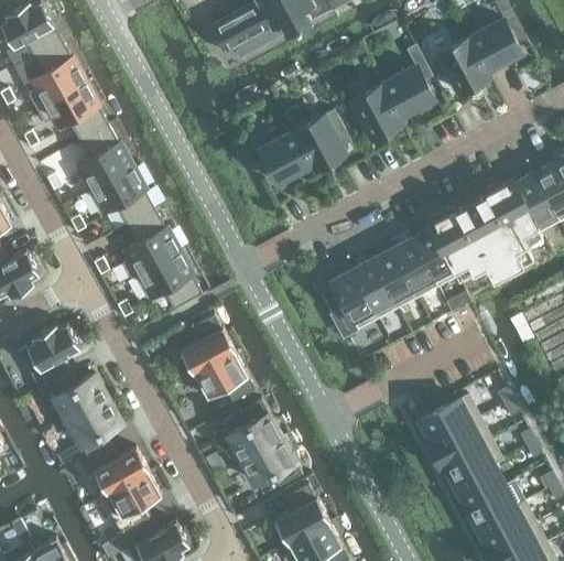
[(227,18),(210,27),(224,53),(235,47),(240,58),(285,33),(286,35),(313,22),(312,21),(332,10),(332,11),(333,11),(338,8),(348,2),(349,2),(353,0),(256,0),(257,2),(243,9),(243,7),(241,8),(241,10),(229,17),(228,14),(226,17),(227,18)]
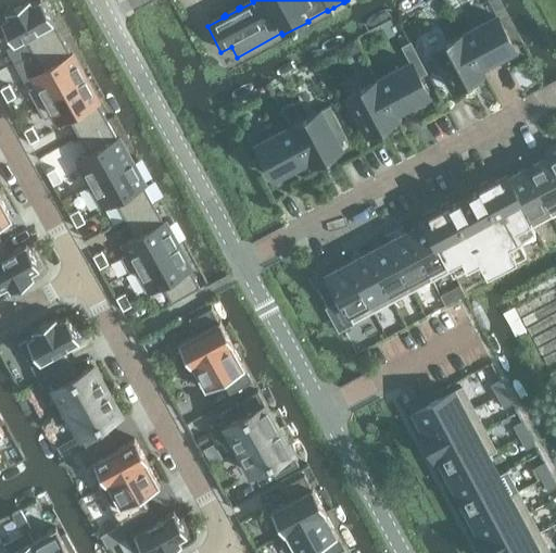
[(8,19),(0,23),(13,48),(25,41),(33,54),(61,38),(40,1),(33,5),(29,1),(5,14),(8,19)]
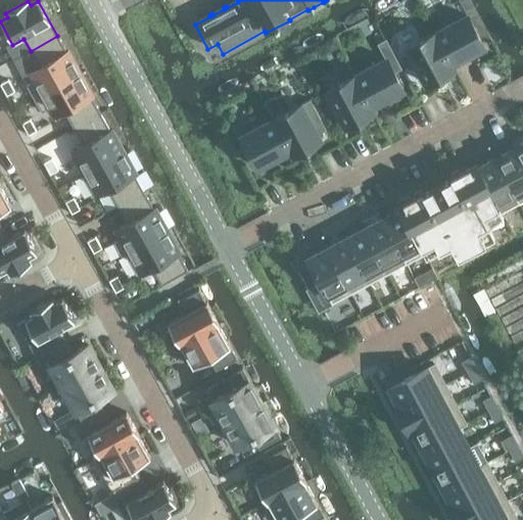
[(450,66),(450,65),(483,48),(467,17),(434,35),(450,66)]
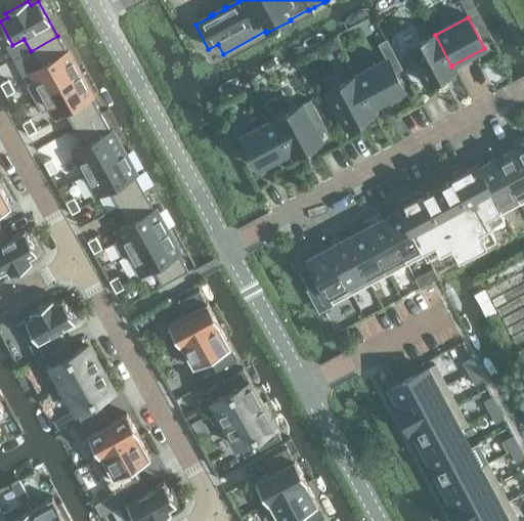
[(451,67),(435,35),(406,50),(410,57),(403,61),(409,73),(417,69),(426,85),(454,71),(451,66),(451,67)]
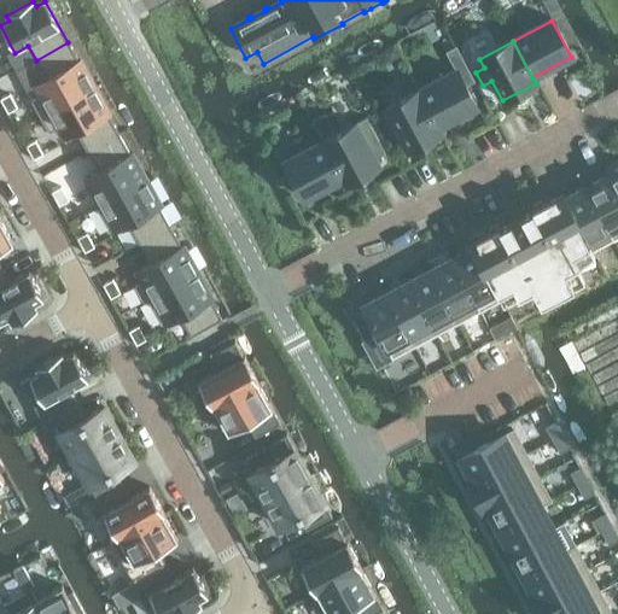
[(40,99),(31,103),(40,118),(94,88),(80,63),(79,63),(68,42),(36,60),(47,81),(34,88),(40,99)]
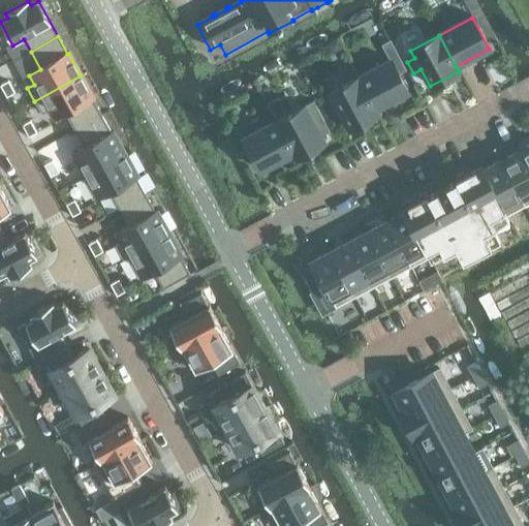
[(337,39),(327,45),(332,56),(342,50),(337,39)]
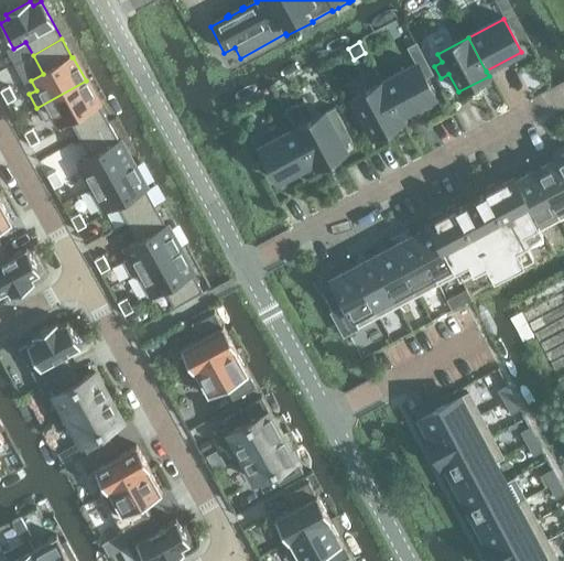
[(415,66),(381,84),(399,118),(400,117),(434,98),(425,81),(432,77),(415,44),(407,50),(415,66)]
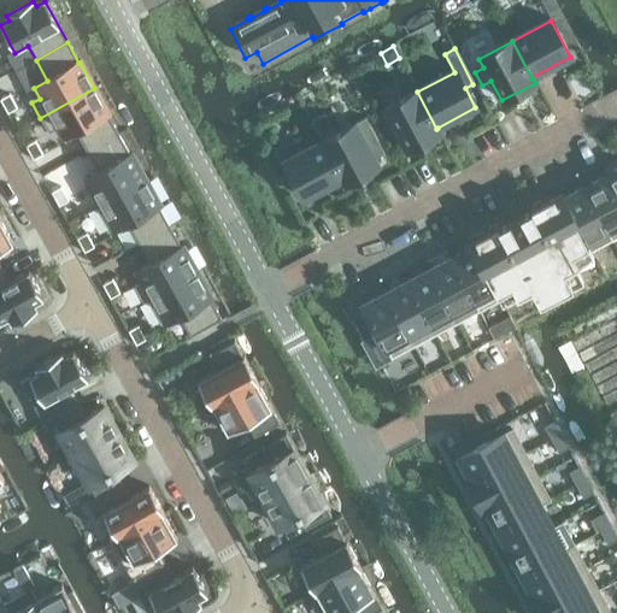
[(94,88),(40,118),(50,134),(57,130),(63,141),(76,133),(87,153),(118,136),(107,116),(109,115),(94,88)]
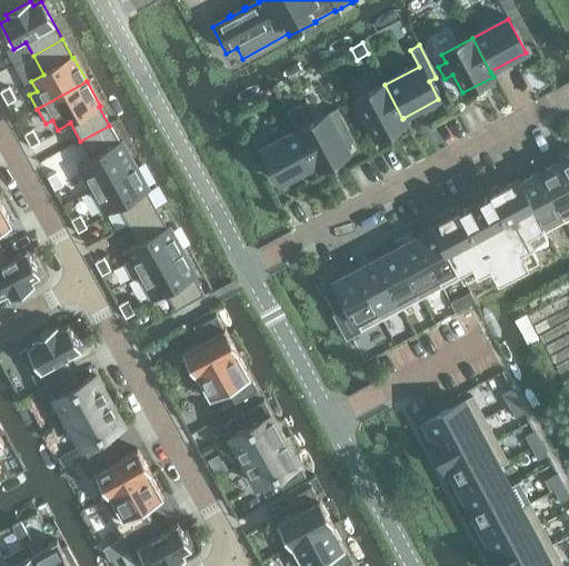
[(385,85),(353,101),(375,140),(406,123),(403,118),(402,119),(385,85)]
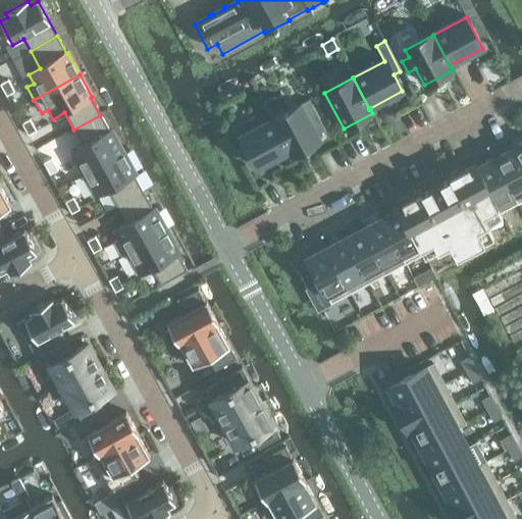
[(8,82),(0,86),(6,98),(14,93),(8,82)]
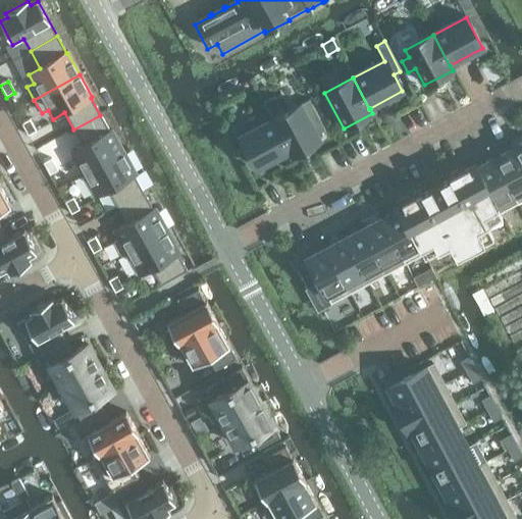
[(256,90),(247,95),(256,110),(264,106),(256,90)]
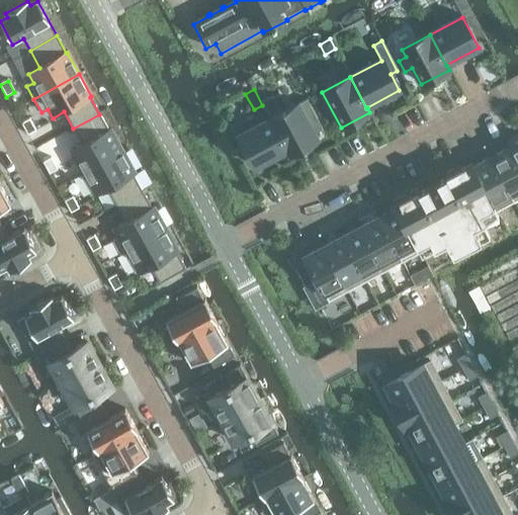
[(307,100),(298,104),(271,119),(287,150),(286,151),(289,155),(318,140),(315,135),(323,131),(307,100)]
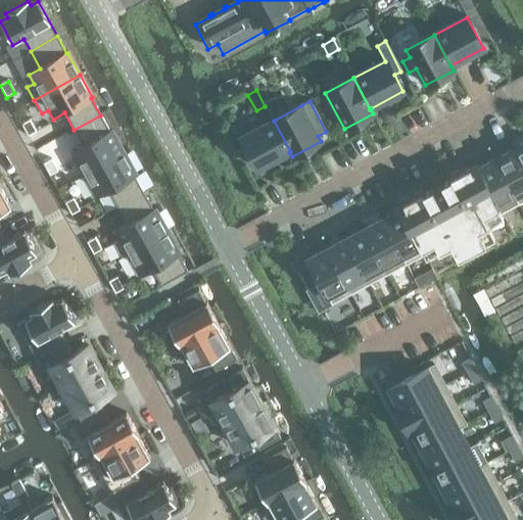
[(83,147),(72,153),(84,176),(124,153),(112,131),(109,132),(100,115),(74,130),(83,147)]
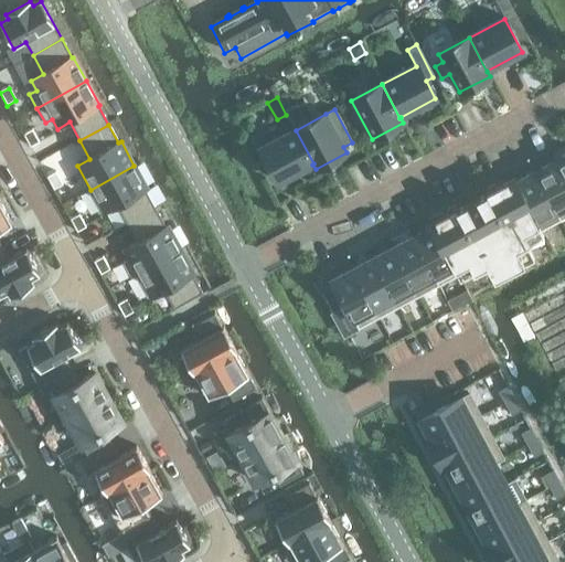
[(278,183),(312,165),(313,163),(296,130),(259,149),(278,183)]
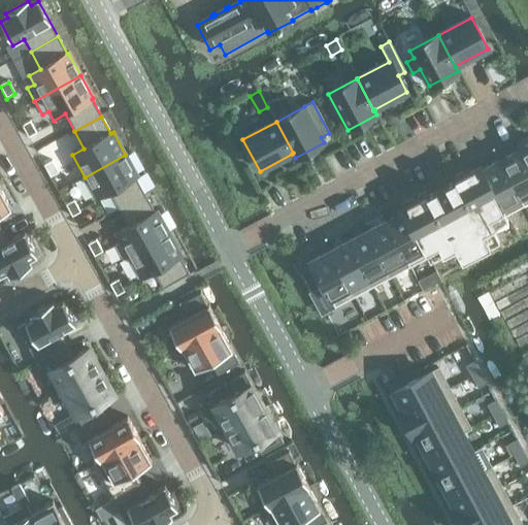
[(30,123),(22,127),(29,138),(36,134),(30,123)]
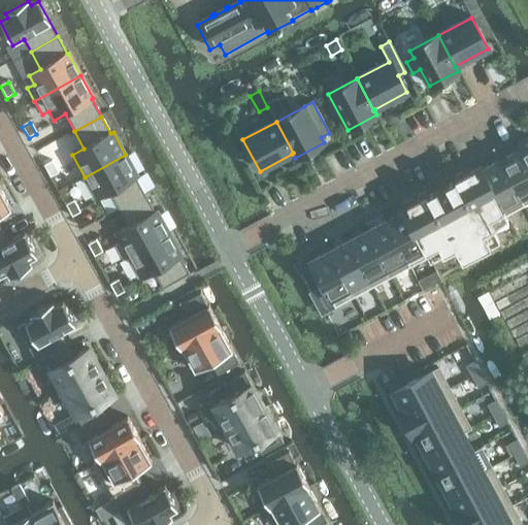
[(527,146),(518,152),(527,170),(527,146)]
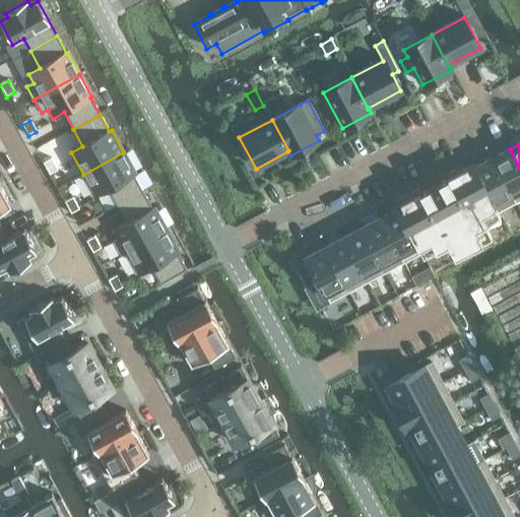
[(519,168),(510,149),(492,159),(516,204),(519,201),(519,168)]
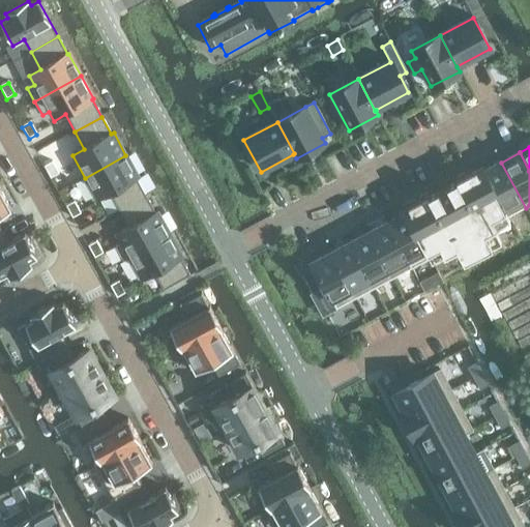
[(125,155),(85,178),(97,201),(109,194),(119,211),(146,197),(137,179),(138,178),(125,155)]
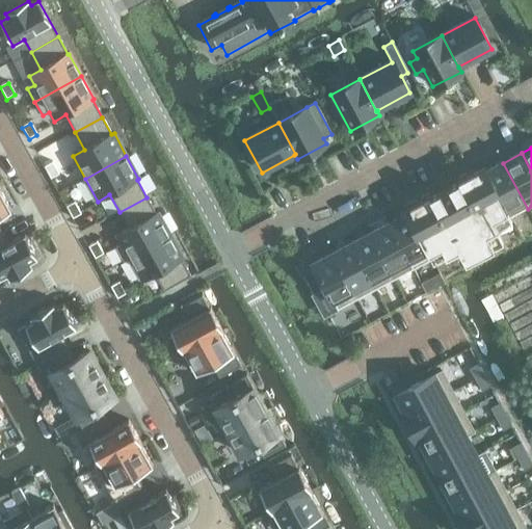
[(52,163),(45,167),(51,179),(58,175),(52,163)]
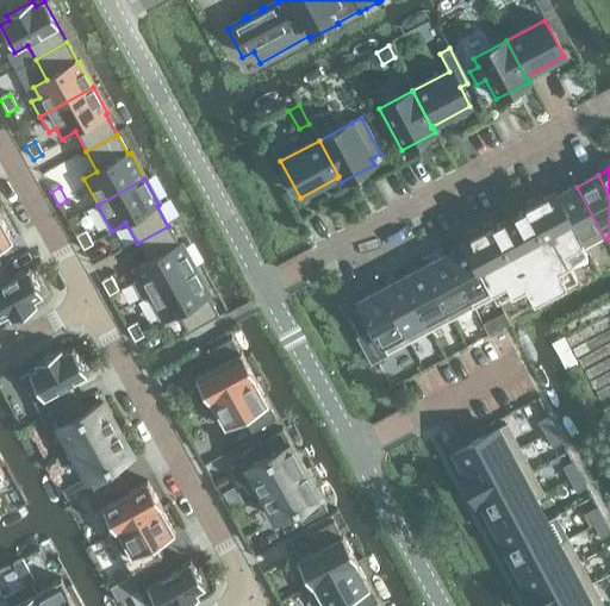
[(577,187),(556,198),(555,199),(586,256),(587,255),(585,250),(605,239),(577,187)]
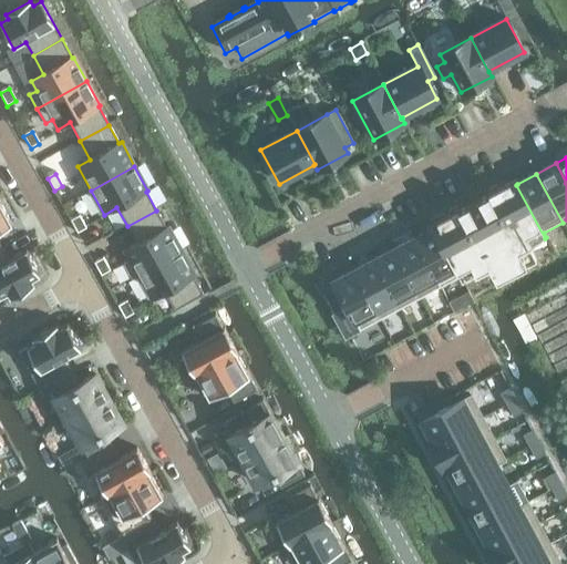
[(517,184),(515,180),(488,194),(487,194),(477,200),(481,205),(471,211),(467,204),(457,209),(457,211),(431,225),(433,229),(434,228),(462,283),(488,268),(496,283),(526,266),(518,252),(545,238),(516,185),(517,184)]
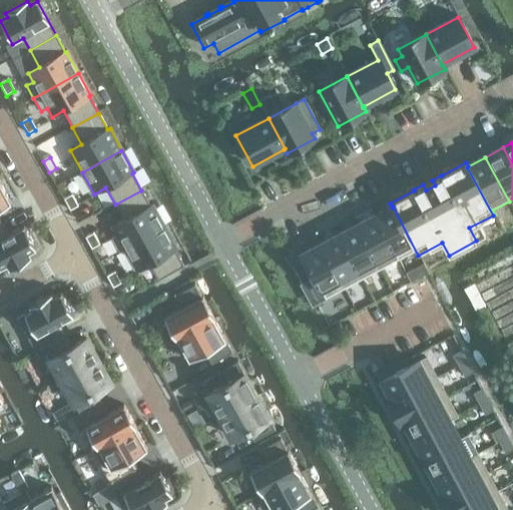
[(0,221),(0,209),(11,204),(0,184),(0,224),(1,224),(0,221)]
